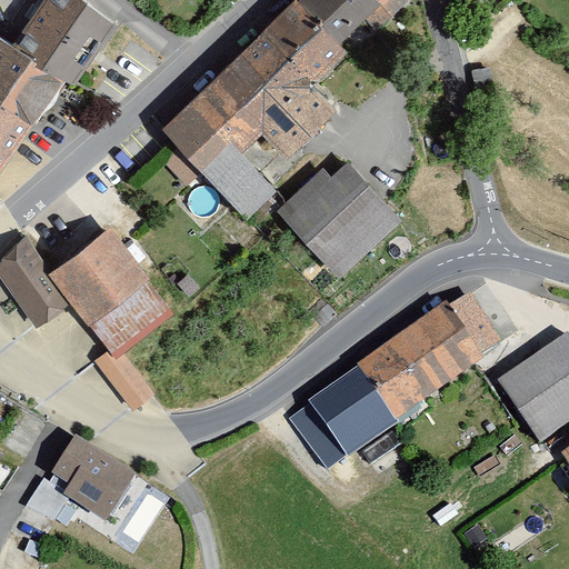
[(0,168),(27,126),(37,131),(68,76),(78,80),(116,19),(90,0),(42,0),(13,40),(0,30),(0,168)]
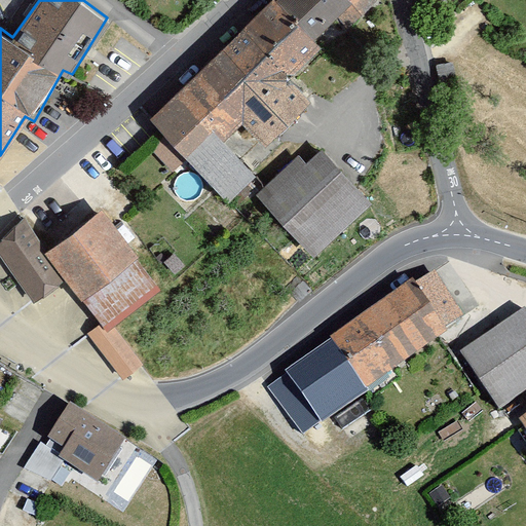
[(358,40),(392,6),(386,0),(272,0),(156,113),(175,132),(158,148),(178,167),(192,153),(237,199),(261,177),(247,161),(315,94),(296,74),(344,27),(358,40)]
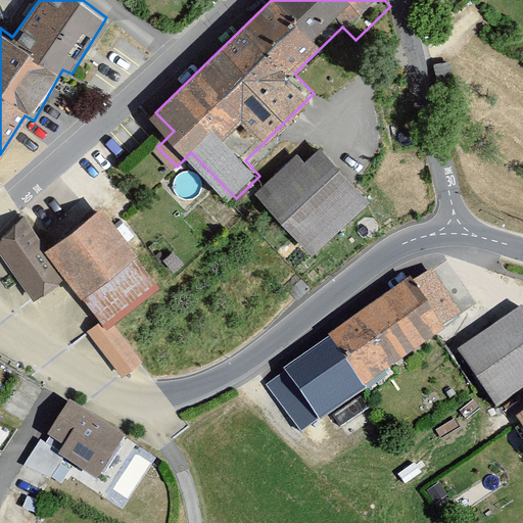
[(462,62),(435,67),(443,105),(469,100),(462,62)]
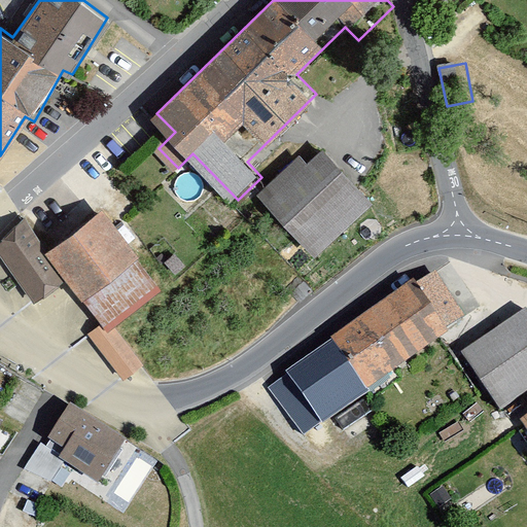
[(258,194),(315,256),(374,204),(323,148),(308,162),(302,154),(258,194)]
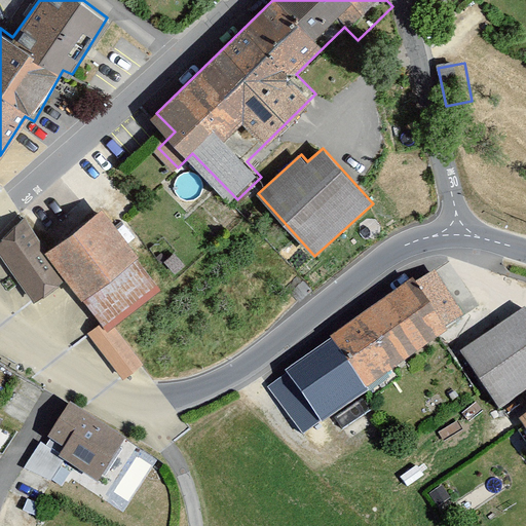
[(85,336),(123,385),(148,366),(116,326),(162,290),(101,210),(47,251),(25,223),(0,241),(0,253),(35,299),(65,276),(101,323),(85,336)]
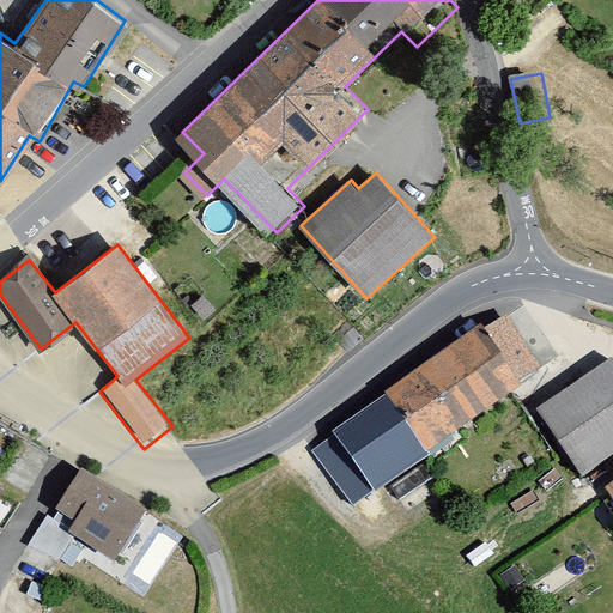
[(314,453),(354,513),(534,392),(529,386),(552,371),(511,313),(334,432),(337,437),(314,453)]
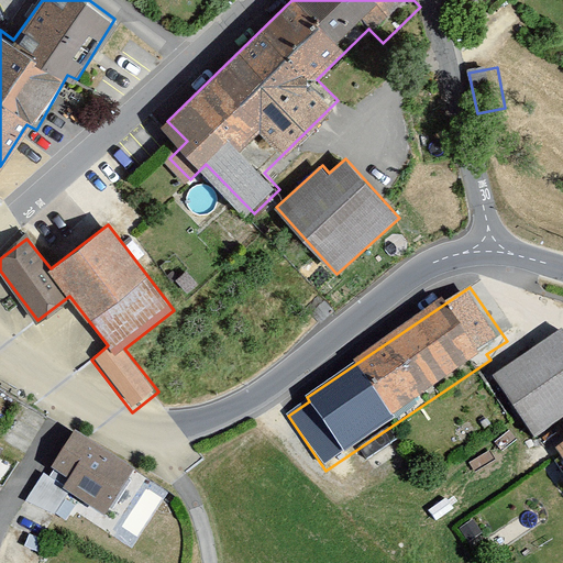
[(539,440),(562,423),(562,332),(496,378),(539,440)]
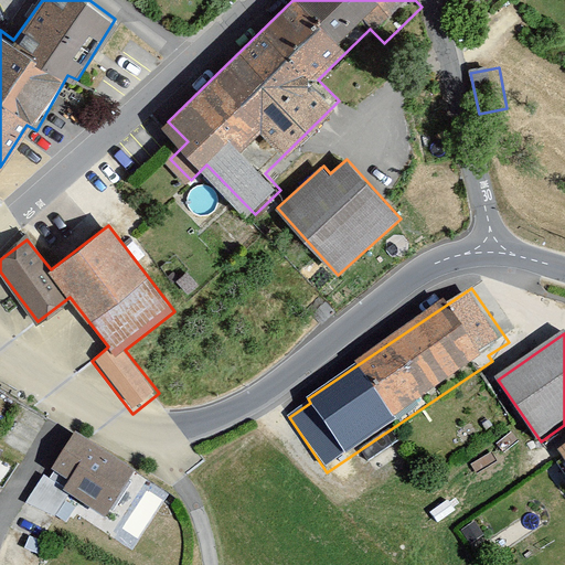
[(76,435),(52,472),(67,482),(62,491),(104,519),(135,472),(76,435)]
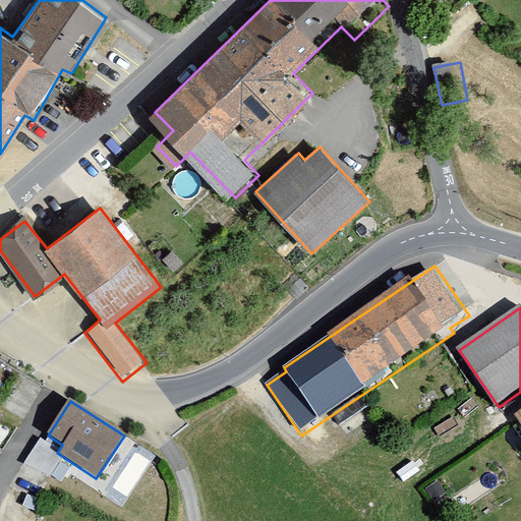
[(343,520),(326,507),(314,520),(343,520)]
